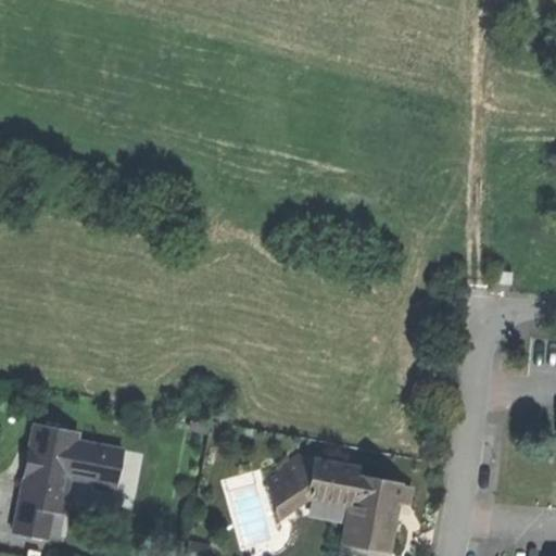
[(493,270),(492,282),(514,283),(514,272),(493,270)]
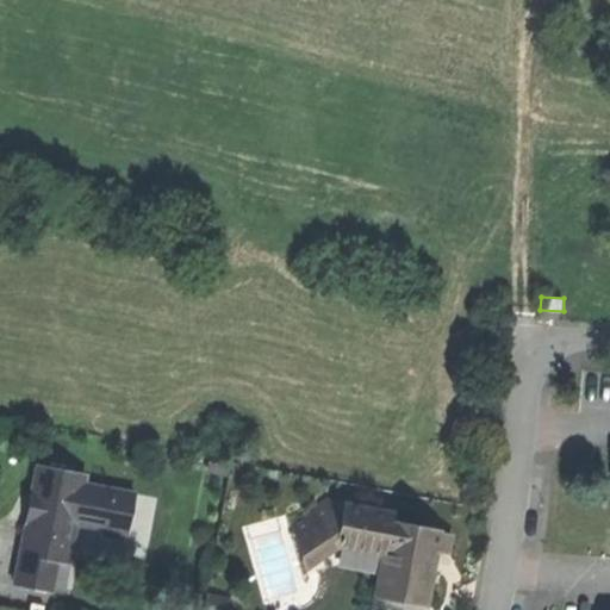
[(61,561),(73,564),(80,526),(87,485),(88,475),(41,466),(32,510),(25,554),(61,561)]
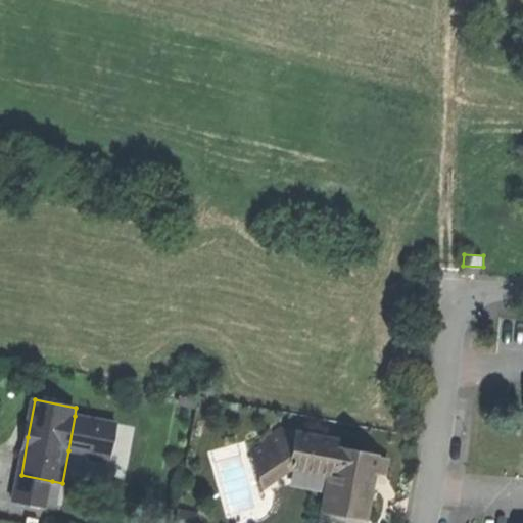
[(119,424),(75,416),(68,450),(112,458),(119,424)]
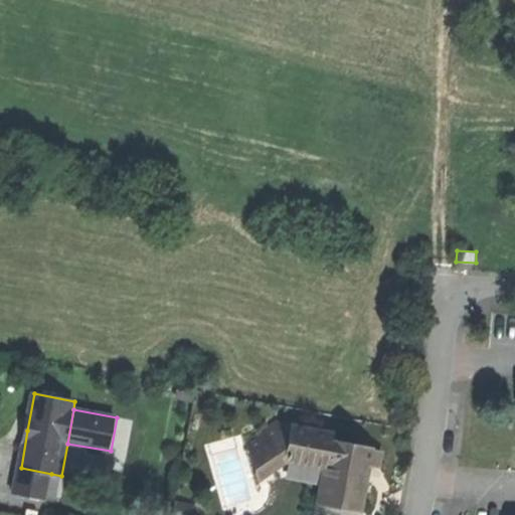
[(248,445),(262,481),(287,463),(292,427),(278,424),(248,445)]
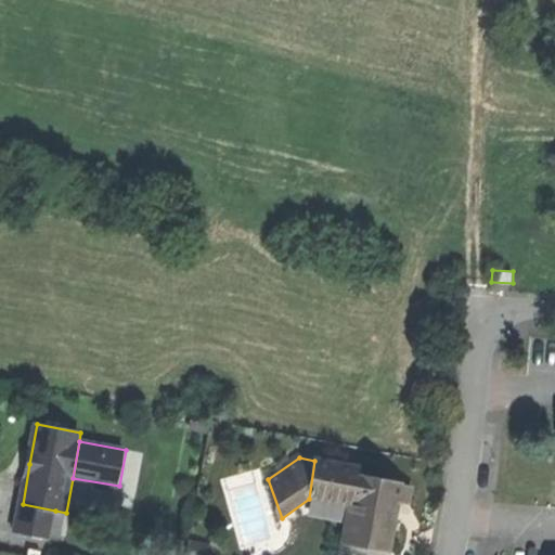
[(358,468),(314,461),(309,499),(350,505),(345,539),(369,543),(368,547),(390,552),(396,520),(399,499),(401,485),(401,482),(383,479),(357,475),(358,468)]
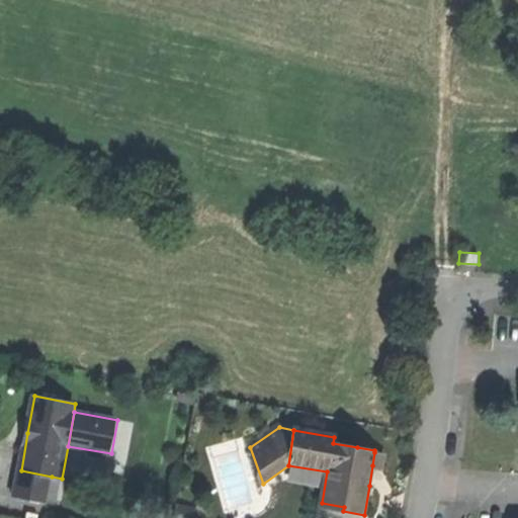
[(335,432),(334,437),(333,443),(357,447),(359,437),(335,432)]
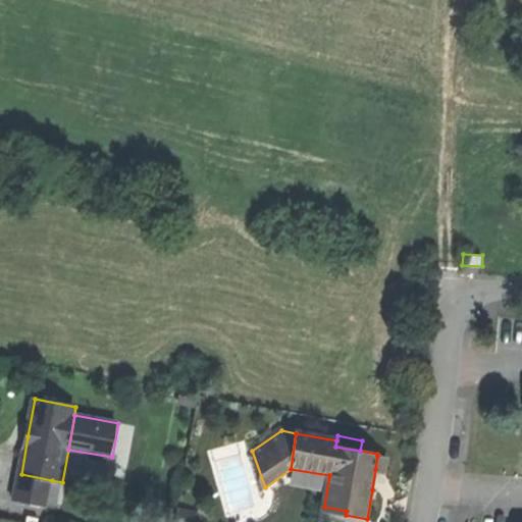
[(387,457),(377,456),(375,469),(386,471),(387,457)]
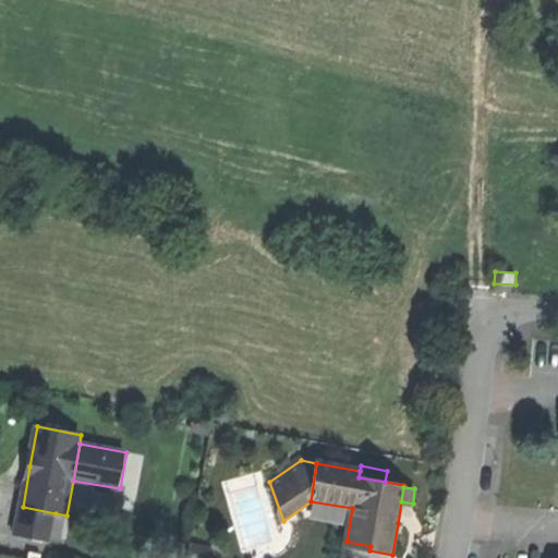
[(50,541),(56,513),(23,507),(17,535),(50,541)]
